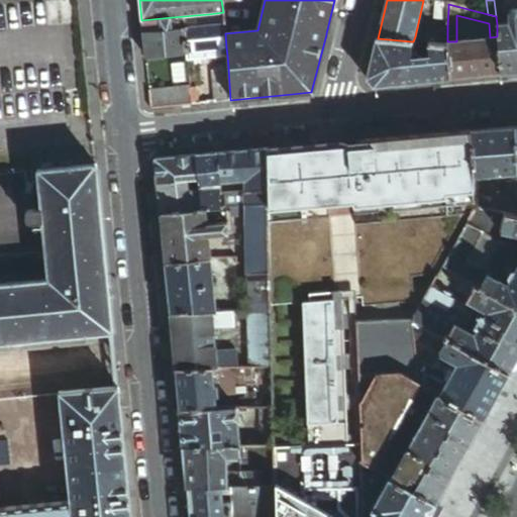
[(516,71),(516,9),(513,9),(511,10),(508,14),(509,23),(497,24),(497,36),(500,73),(516,71)]
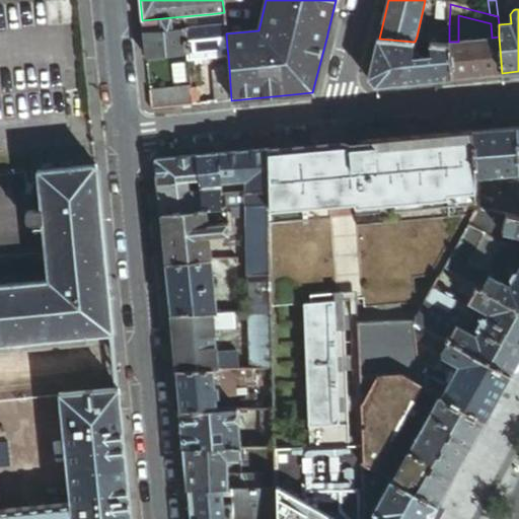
[(225,23),(224,12),(209,14),(210,25),(225,23)]
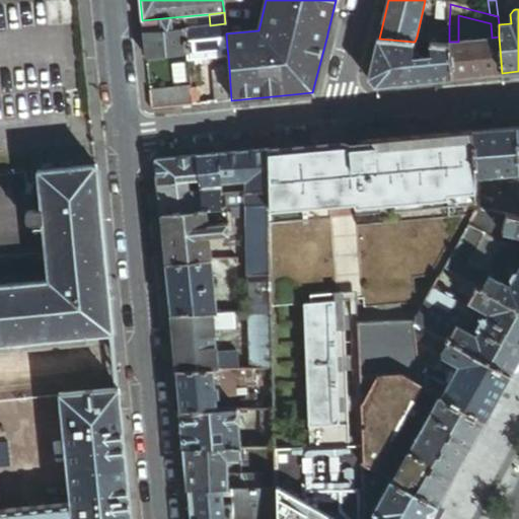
[(197,26),(196,15),(184,16),(186,27),(197,26)]
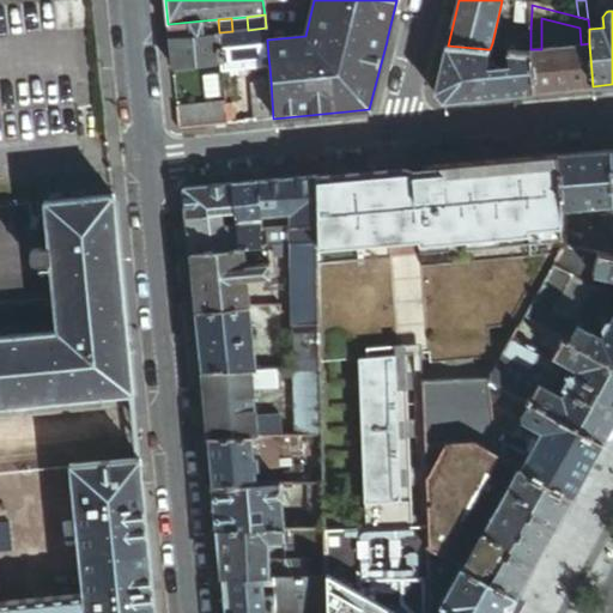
[(219,32),(218,19),(204,20),(205,34),(219,32)]
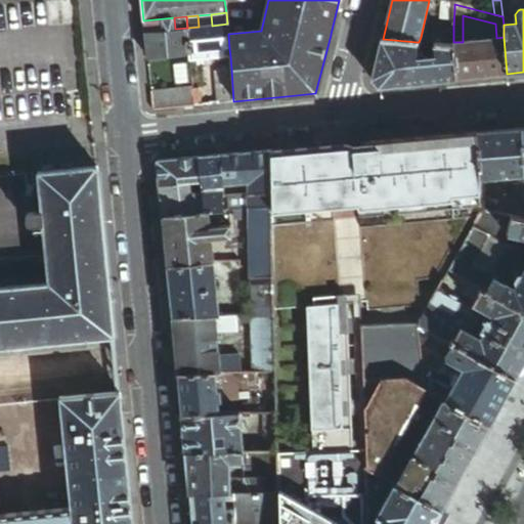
[(175,29),(174,17),(143,20),(144,32),(175,29)]
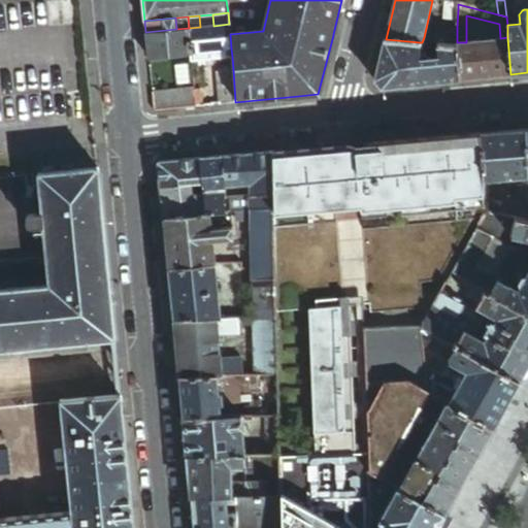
[(230,34),(229,24),(213,26),(200,27),(189,28),(191,53),(231,48),(230,34)]
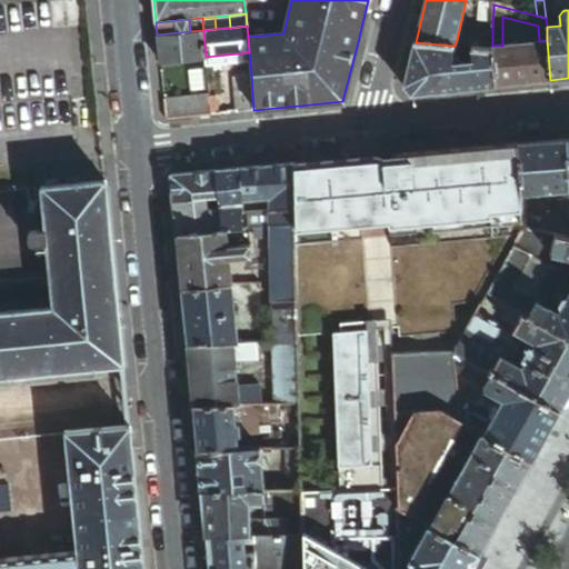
[(206,57),(203,30),(190,31),(157,35),(160,61),(206,57)]
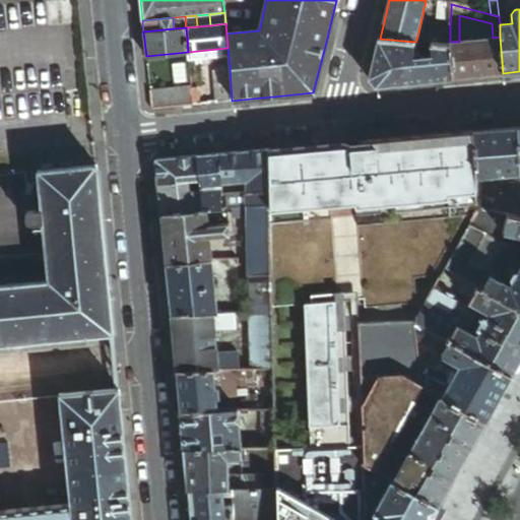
[(453,78),(503,73),(500,37),(493,38),(472,40),(464,41),(459,42),(450,42),(450,46),(453,78)]
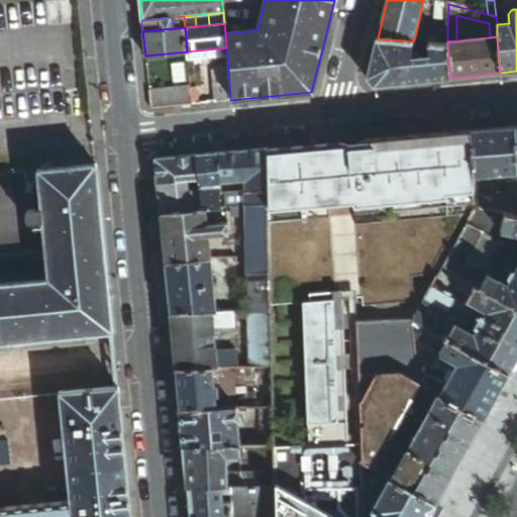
[(373,86),(450,78),(447,45),(436,43),(430,43),(430,52),(430,56),(412,58),(412,46),(411,41),(378,38),(368,78),(373,86)]
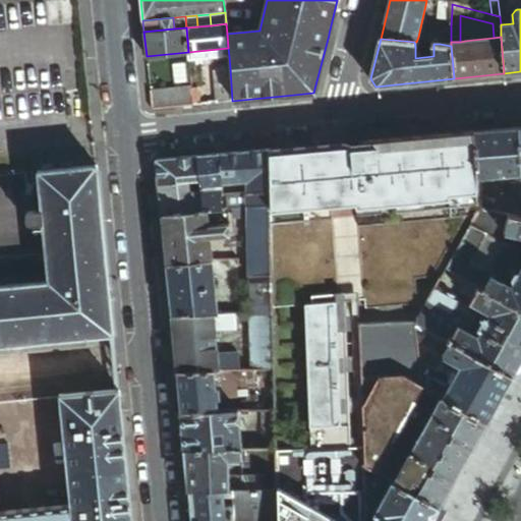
[(433,44),(423,43),(423,48),(423,52),(433,52),(433,44)]
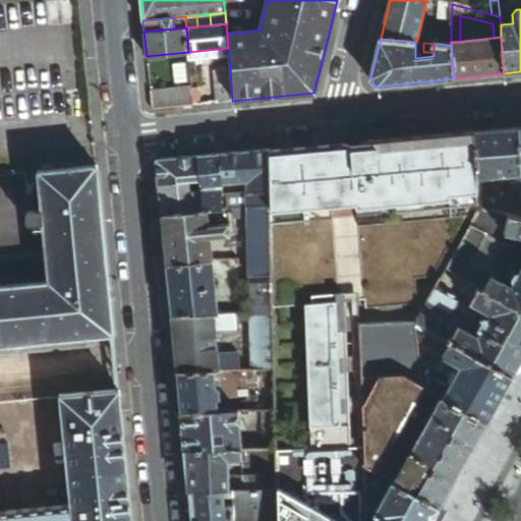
[(229,56),(228,48),(188,52),(188,60),(229,56)]
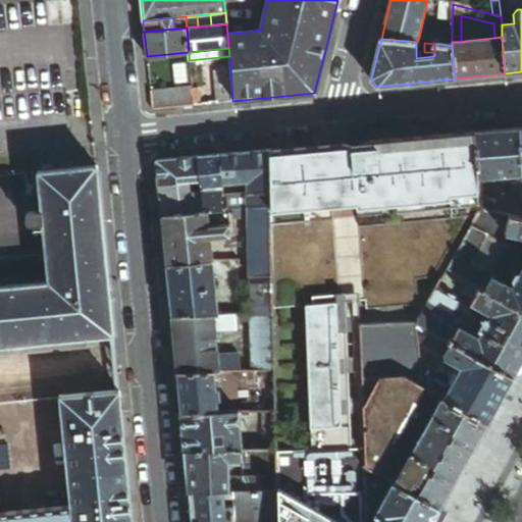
[(217,103),(232,101),(230,68),(215,69),(217,103)]
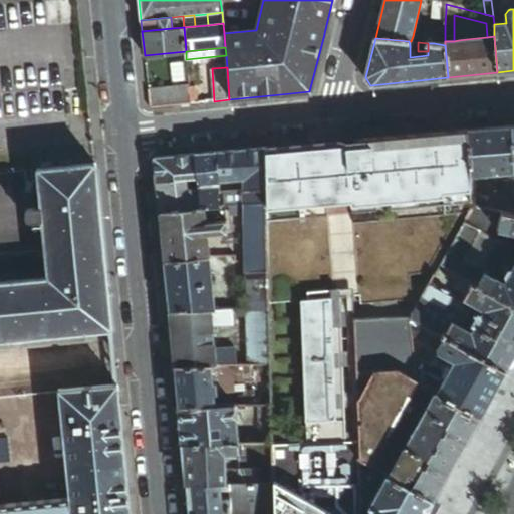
[(150,107),(190,103),(189,89),(189,84),(148,88),(150,107)]
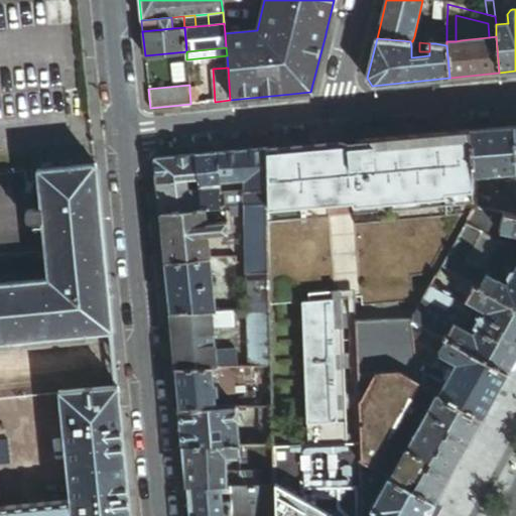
[(190,104),(198,103),(197,89),(189,90),(190,104)]
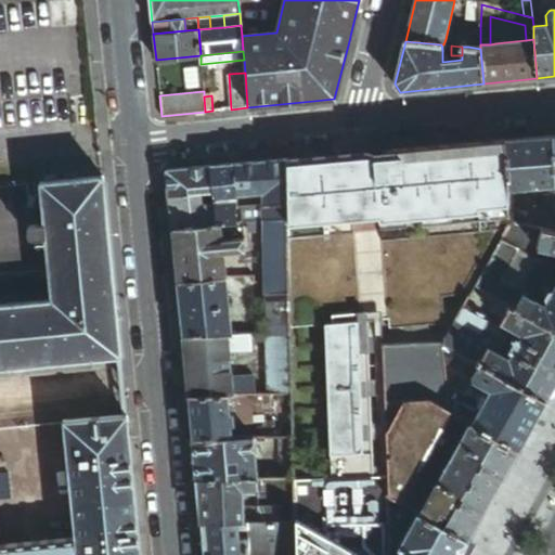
[(554,185),(552,137),(503,141),(504,158),(505,166),(506,188),(521,186),(541,185),(554,185)]
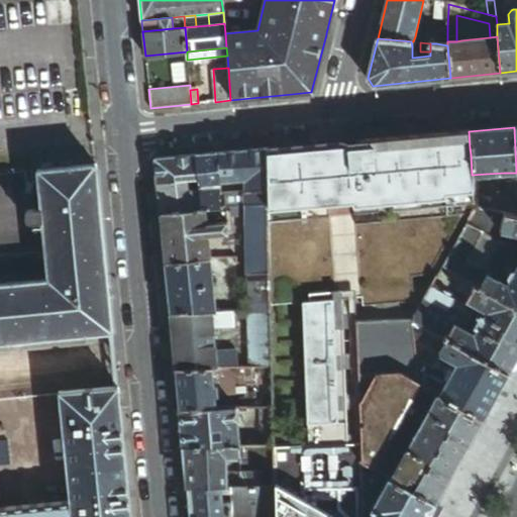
[(470,147),(469,131),(441,133),(443,149),(470,147)]
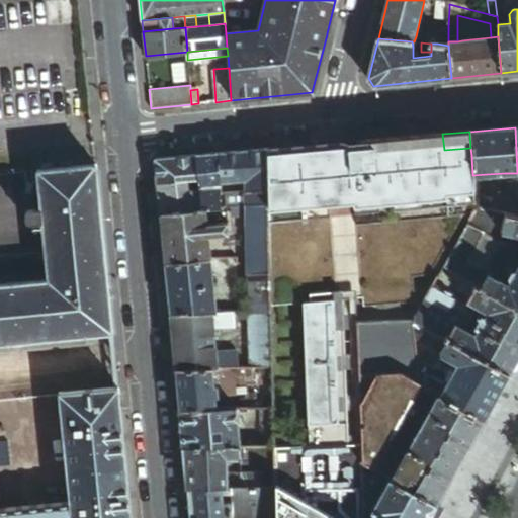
[(444,150),(442,134),(430,135),(383,139),(371,140),(372,147),(328,151),(328,146),(266,151),(267,191),(267,203),(267,205),(354,198),(355,203),(446,196),(446,191),(465,190),(472,189),(471,177),(472,177),(472,176),(472,175),(471,155),(470,148),(444,150)]
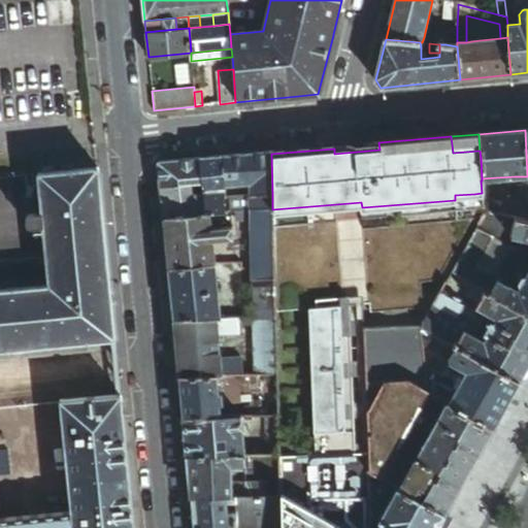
[(271,154),(271,153),(223,157),(225,187),(234,186),(250,185),(251,191),(251,196),(272,195),(271,154)]
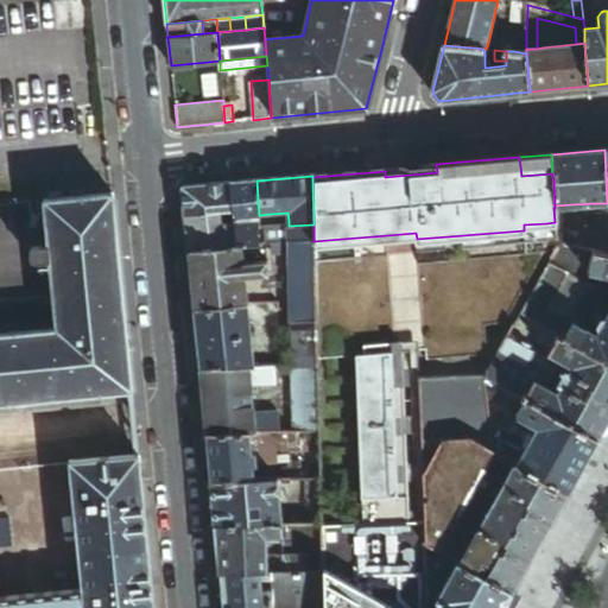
[(259,215),(257,181),(230,183),(233,211),(234,216),(234,221),(236,247),(245,246),(261,244),(260,228),(259,215)]
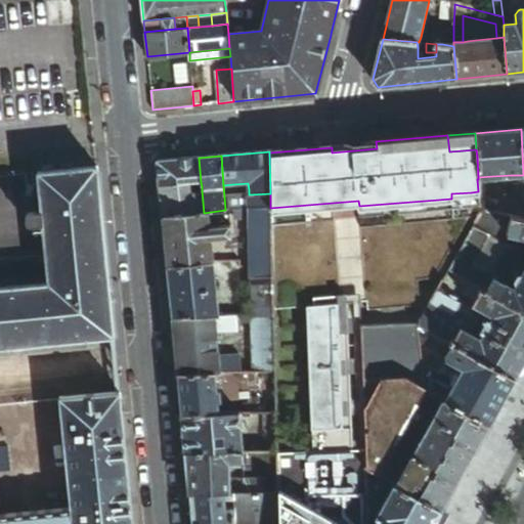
[(201,182),(199,158),(158,161),(160,185),(190,183),(197,182),(201,182)]
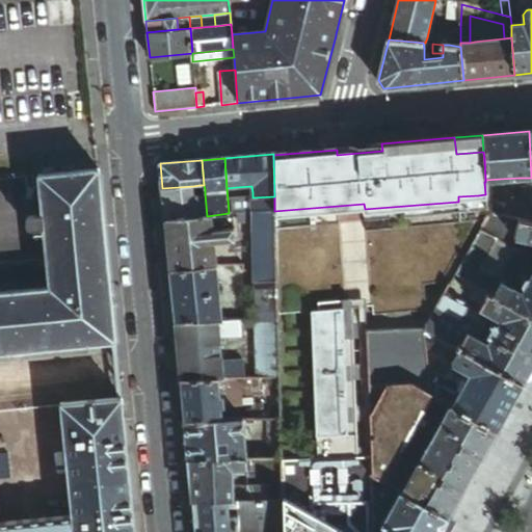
[(113,304),(100,170),(41,176),(42,188),(49,259),(52,288),(21,291),(5,293),(0,293),(0,351),(10,350),(27,349),(116,340),(114,316),(113,304)]
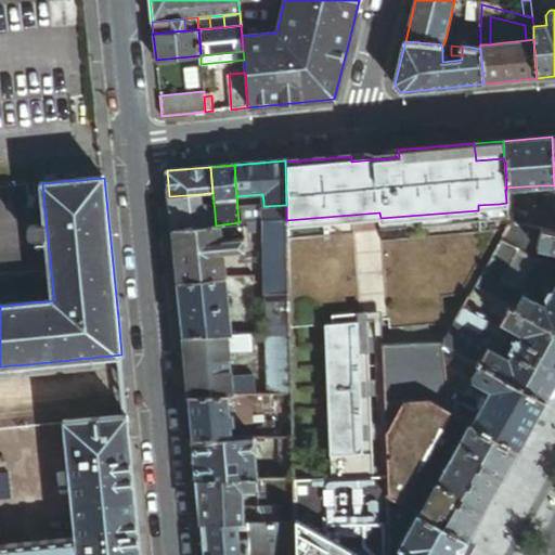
[(0,274),(51,270),(43,196),(30,197),(28,185),(0,188),(0,274)]
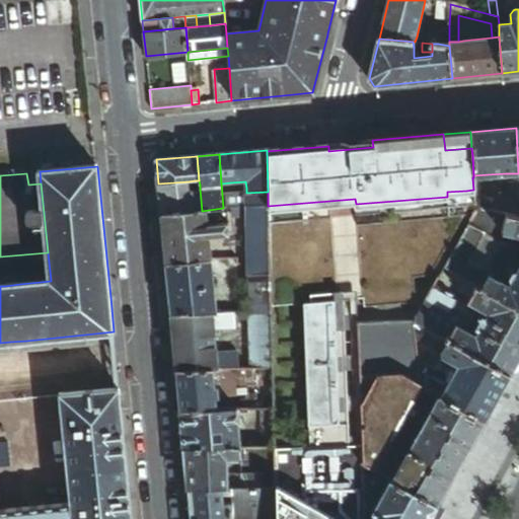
[(518,187),(518,173),(506,173),(507,194),(518,193),(518,187)]
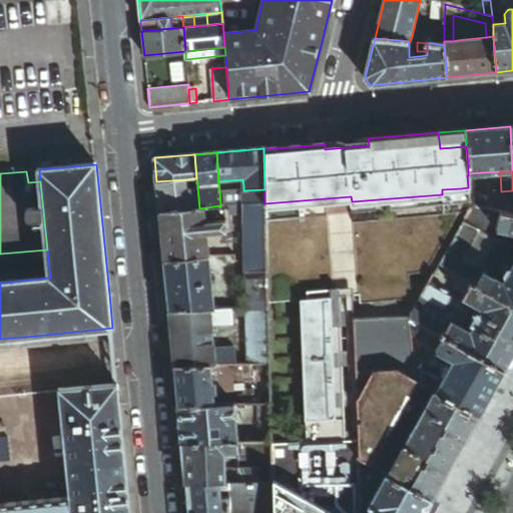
[(468,175),(469,194),(484,194),(482,172),(468,173),(468,174),(468,175)]
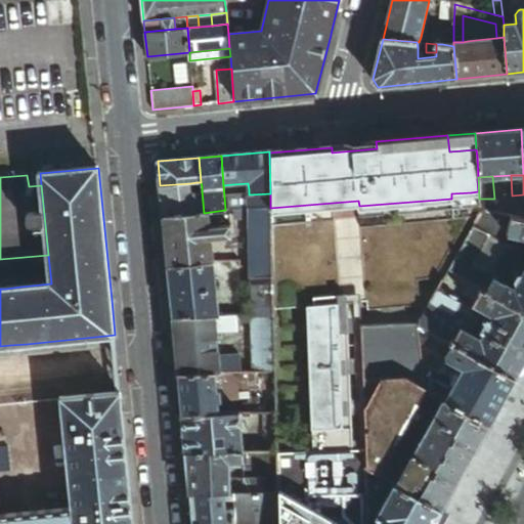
[(190,183),(160,185),(163,216),(204,213),(202,190),(191,191),(190,183)]
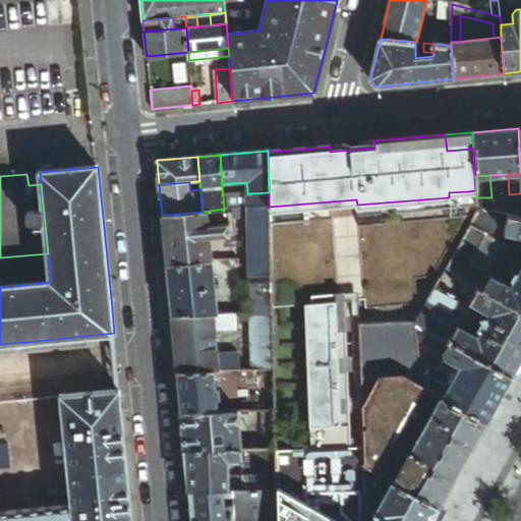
[(223,195),(247,193),(247,188),(232,189),(231,183),(222,184),(223,195)]
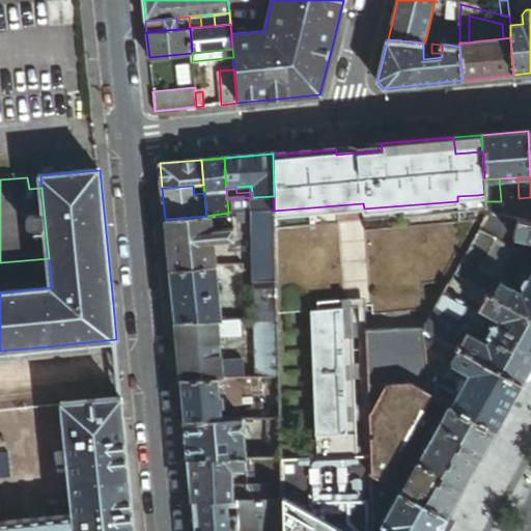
[(276,280),(276,307),(316,307),(316,304),(352,303),(352,305),(353,305),(372,305),(372,312),(425,311),(424,284),(439,284),(479,213),(477,195),(457,196),(457,201),(364,208),(363,203),(274,211),(276,280)]
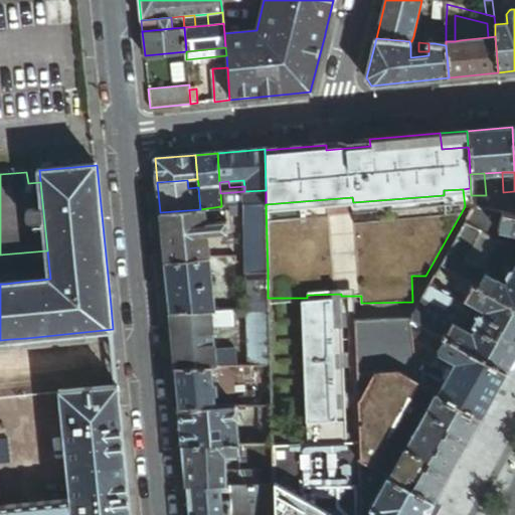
[(266,202),(266,190),(244,191),(244,204),(266,202)]
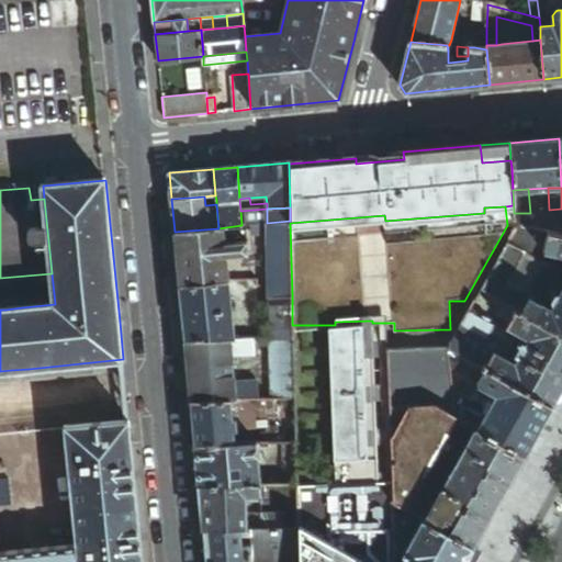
[(550,232),(561,234),(561,212),(561,209),(549,210),(549,212),(550,232)]
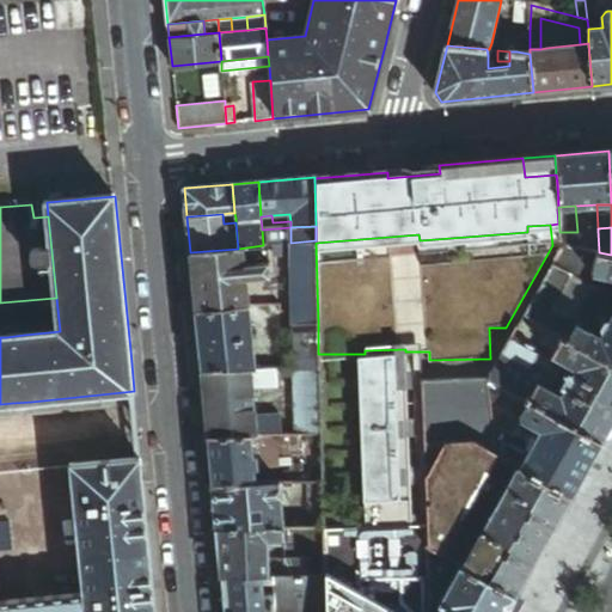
[(591,251),(599,252),(598,231),(577,232),(560,232),(561,245),(591,251)]
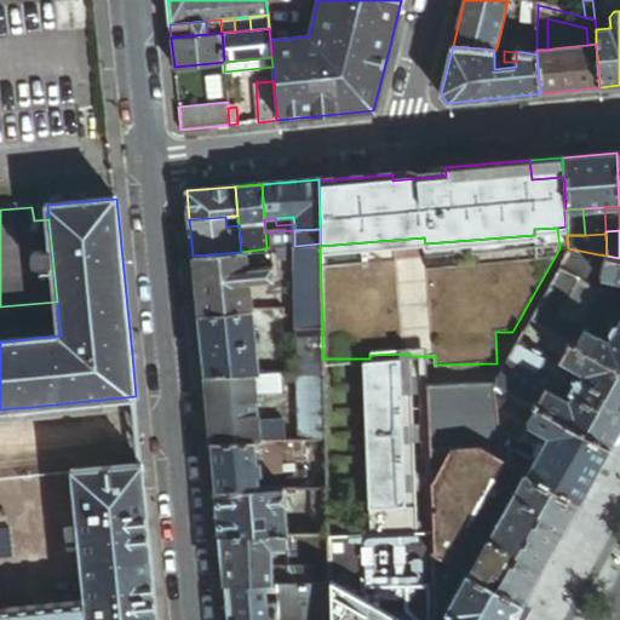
[(296,327),(322,327),(320,246),(320,244),(294,246),(294,257),(296,303),(296,309),(296,327)]
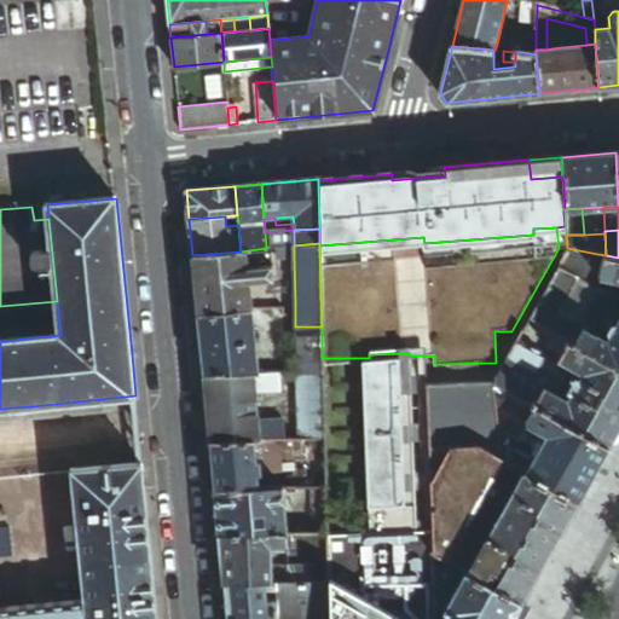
[(593,276),(597,254),(567,248),(559,264),(556,268),(593,276)]
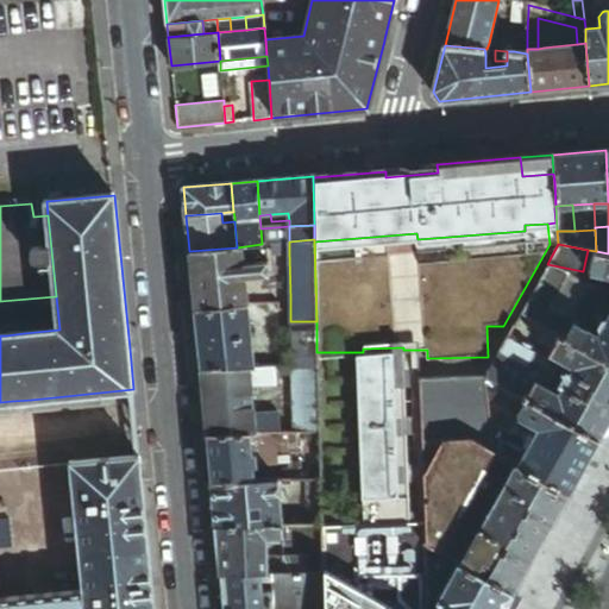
[(245,246),(237,248),(189,251),(195,311),(195,312),(250,307),(249,297),(248,280),(271,278),(270,263),(246,265),(246,256),(245,246)]
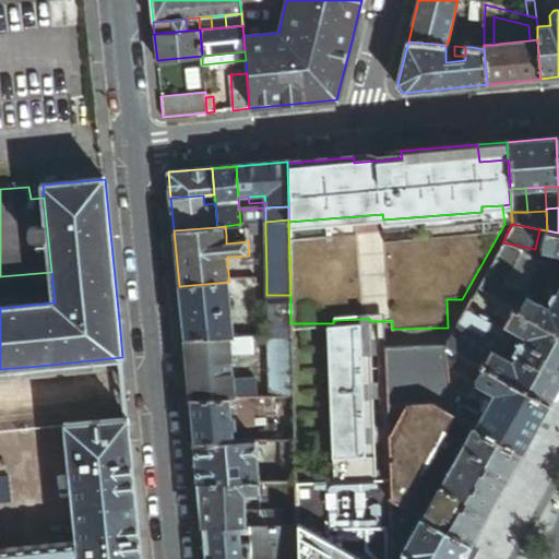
[(558,233),(547,230),(539,229),(535,249),(558,253),(558,233)]
